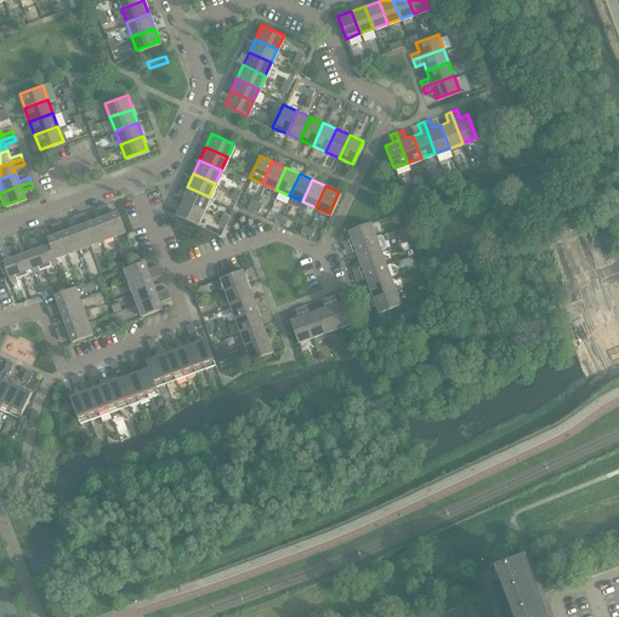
[(187,187),(181,199),(203,210),(209,196),(187,187)]
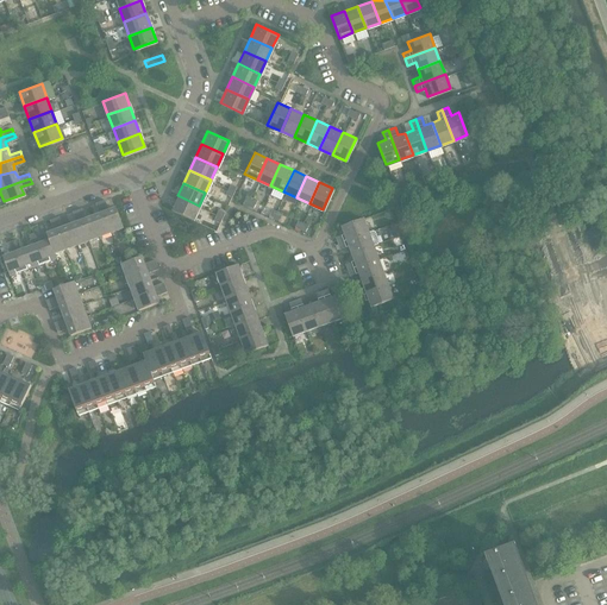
[(193,220),(199,206),(177,195),(171,209),(193,220)]
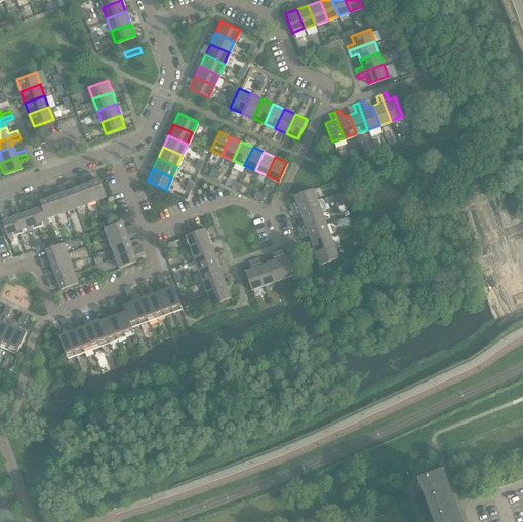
[(92,181),(89,170),(85,172),(94,199),(106,195),(98,177),(92,181)]
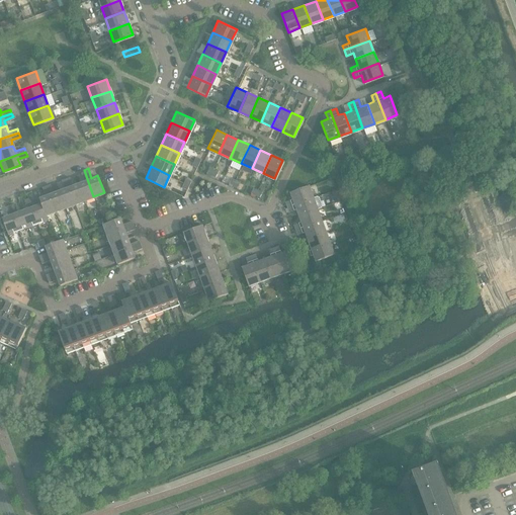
[(84,200),(93,196),(84,170),(80,171),(83,181),(77,183),(84,200)]
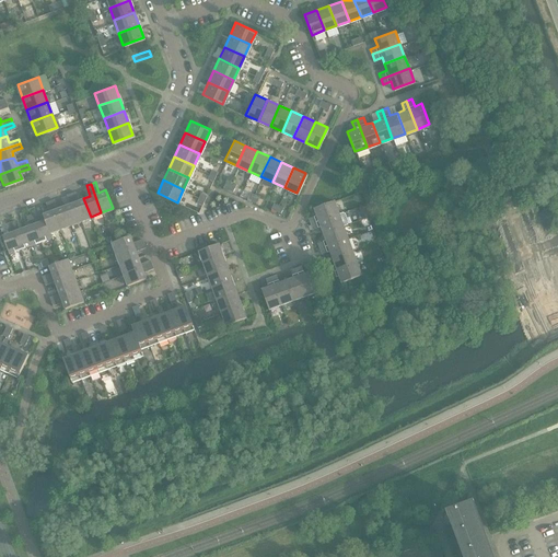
[(80,220),(91,217),(83,198),(78,200),(74,190),(69,192),(80,220)]
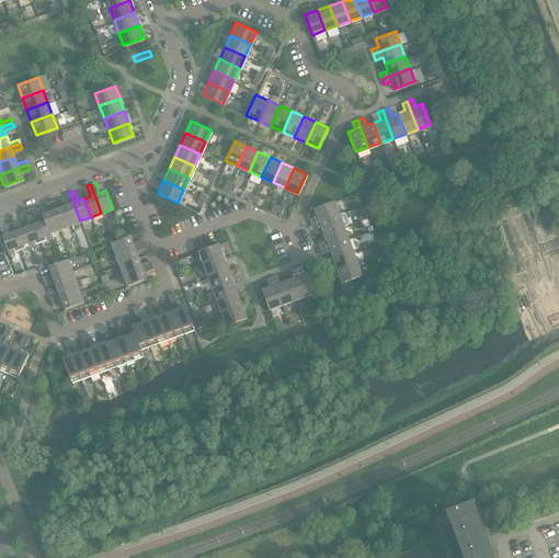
[(70,225),(80,220),(69,192),(66,194),(69,204),(64,206),(70,225)]
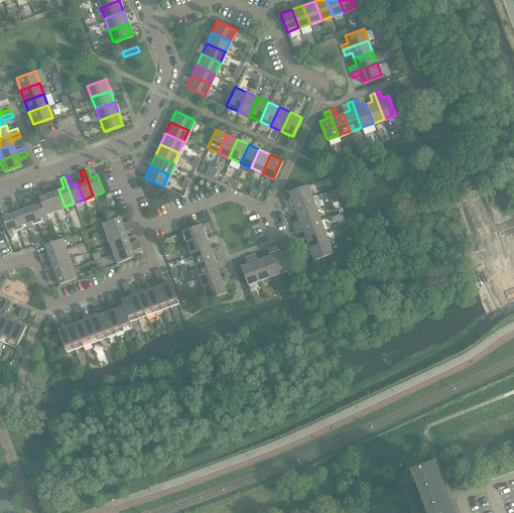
[(54,210),(65,207),(58,189),(52,191),(49,182),(45,183),(54,210)]
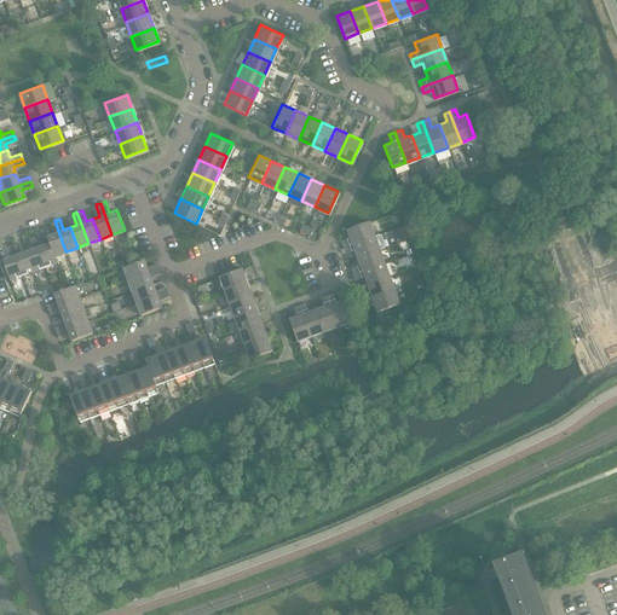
[(46,236),(48,242),(55,256),(65,251),(55,220),(48,222),(53,233),(46,236)]
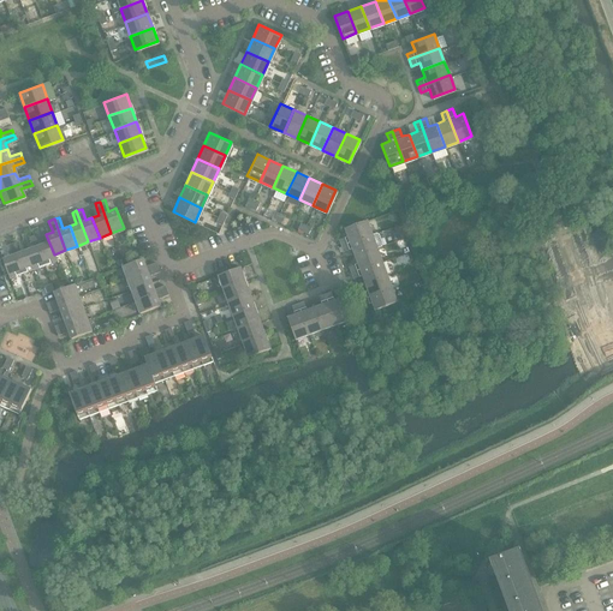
[(340,244),(370,233),(365,219),(344,227),(346,234),(338,238),(340,244)]
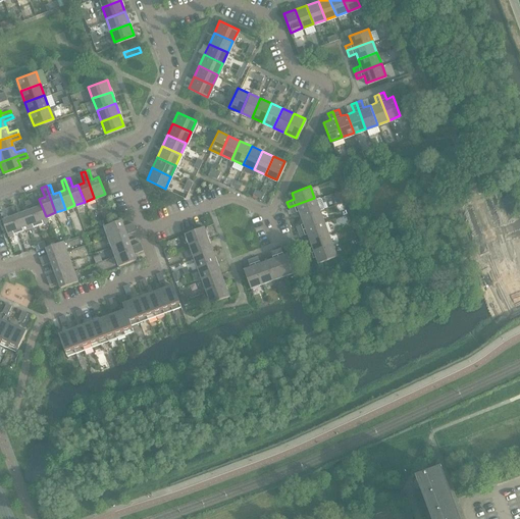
[(298,209),(300,216),(319,209),(322,207),(323,206),(320,197),(318,196),(314,198),(289,207),(291,212),(298,209)]
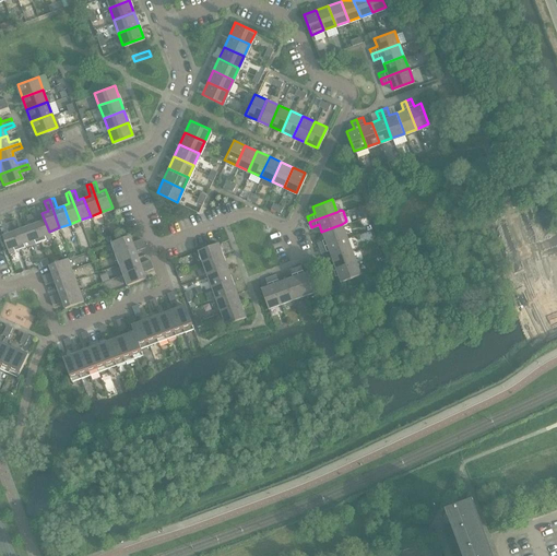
[(44,219),(37,221),(34,211),(30,213),(39,240),(51,236),(49,232),(44,219)]
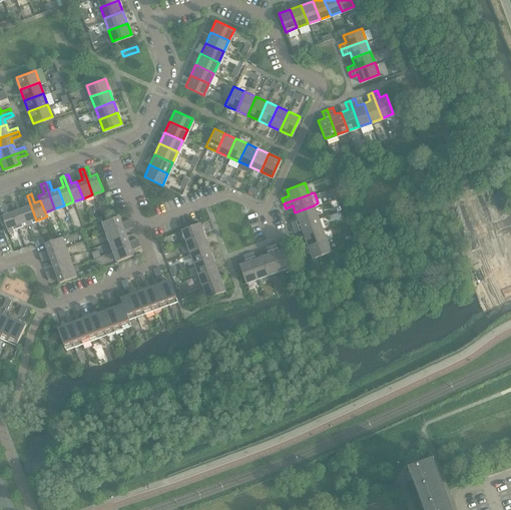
[(27,223),(36,220),(27,195),(23,196),(26,205),(21,207),(27,223)]
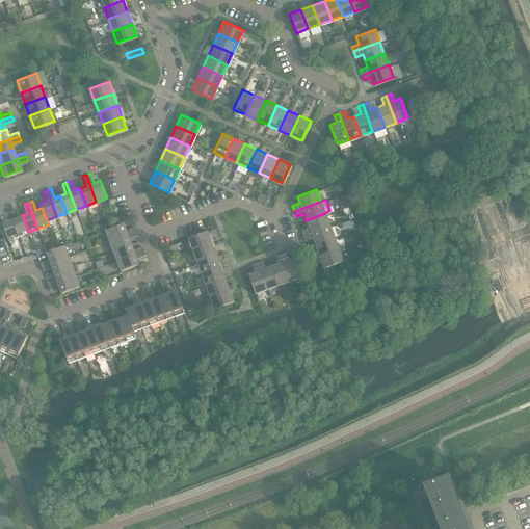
[(8,210),(18,236),(28,232),(22,215),(16,217),(12,208),(8,210)]
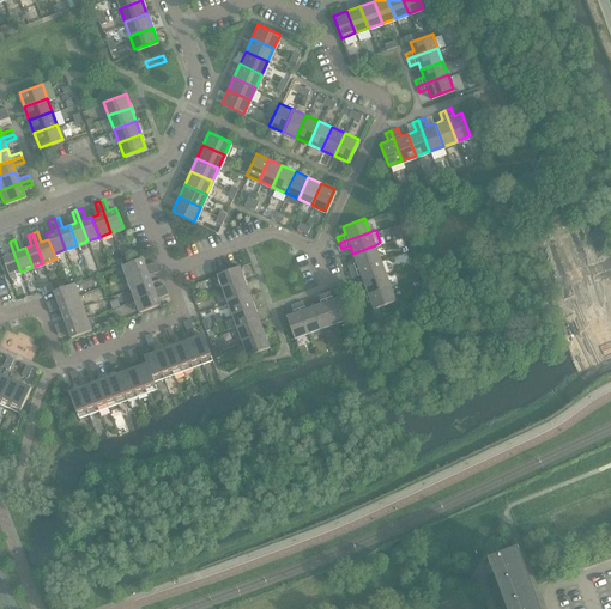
[(8,276),(20,272),(10,242),(5,243),(8,254),(1,256),(8,276)]
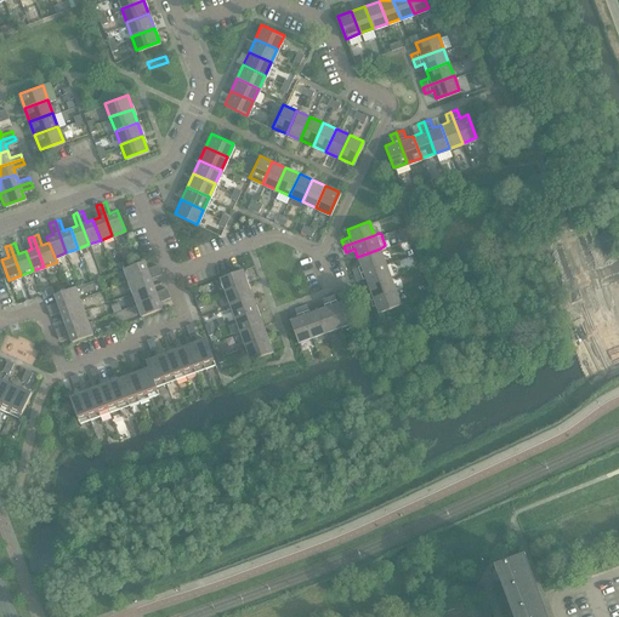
[(353,273),(385,262),(380,249),(357,257),(359,264),(351,267),(353,273)]
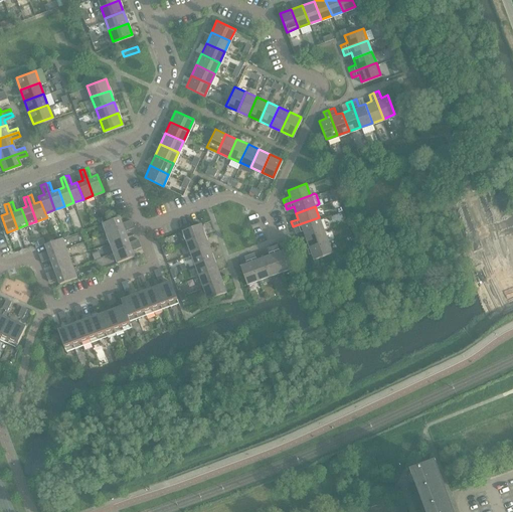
[(102,222),(105,231),(131,222),(130,218),(121,221),(119,215),(113,217),(102,222)]
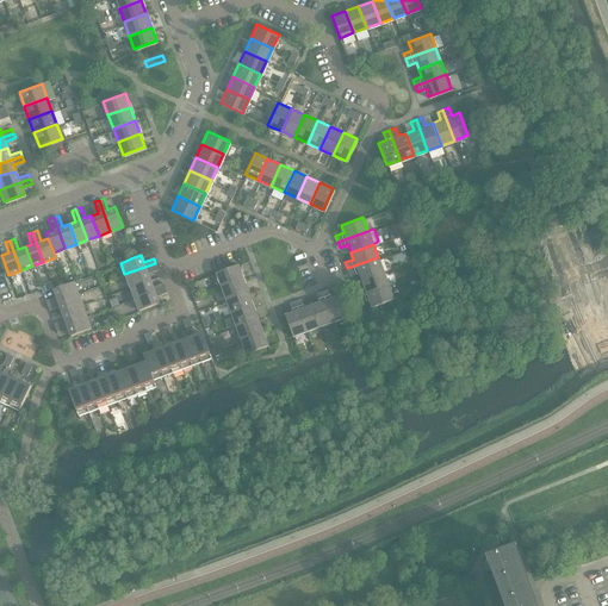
[(358,272),(360,279),(383,270),(378,257),(347,268),(349,274),(358,272)]
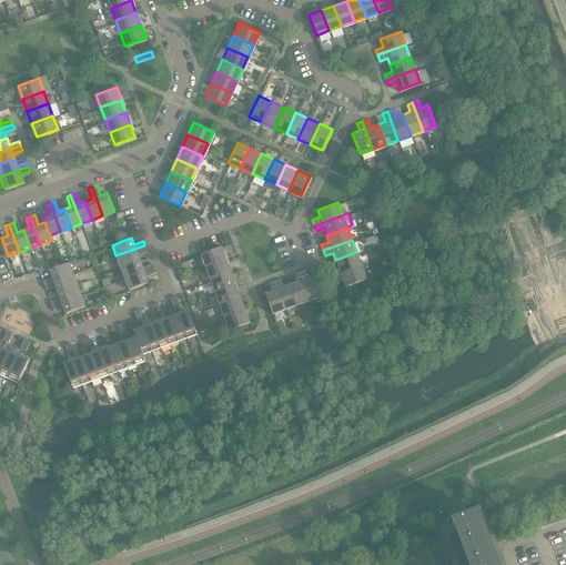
[(147,250),(144,245),(115,255),(120,266),(139,260),(137,253),(147,250)]
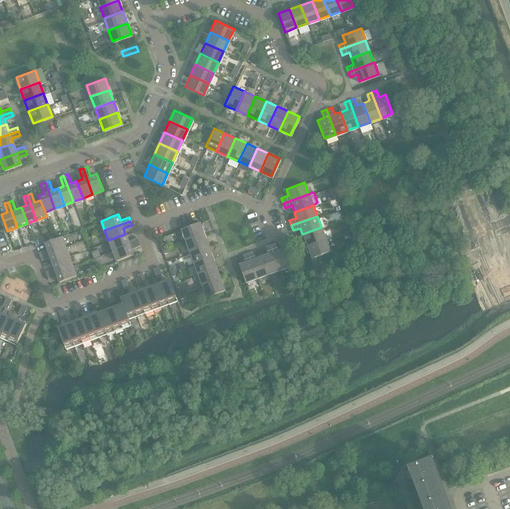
[(180,228),(184,239),(203,233),(199,221),(180,228)]
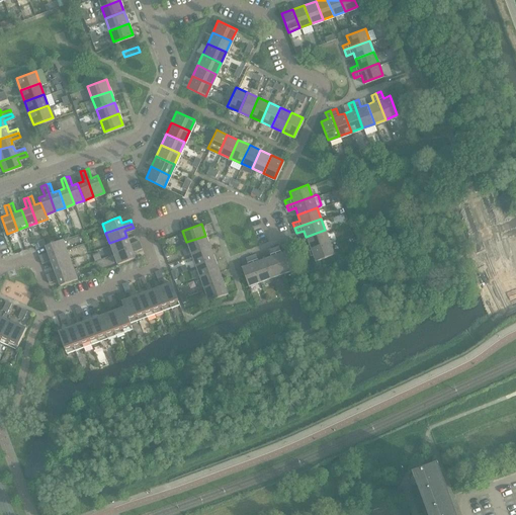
[(304,250),(329,241),(325,230),(306,237),(309,243),(302,246),(304,250)]
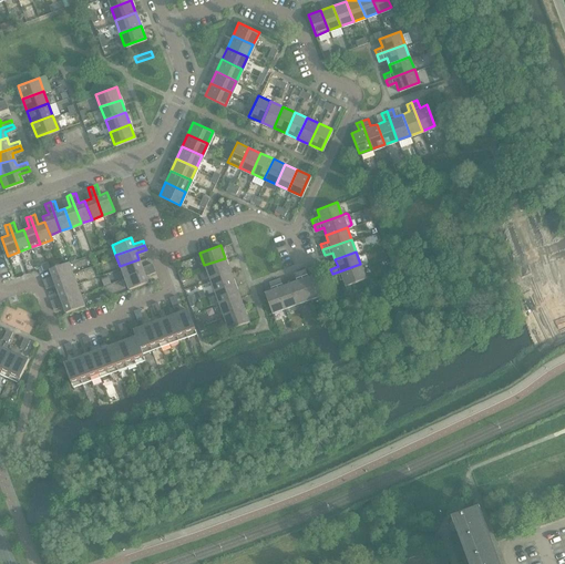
[(204,265),(208,277),(229,270),(225,258),(204,265)]
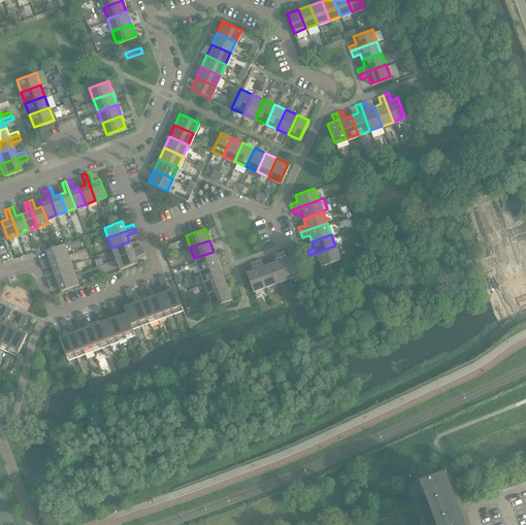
[(111,248),(114,257),(141,248),(140,243),(131,247),(129,241),(111,248)]
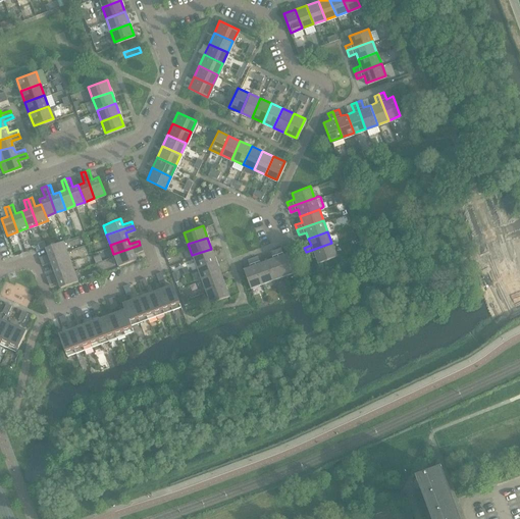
[(40,260),(65,250),(62,240),(45,246),(47,252),(38,255),(40,260)]
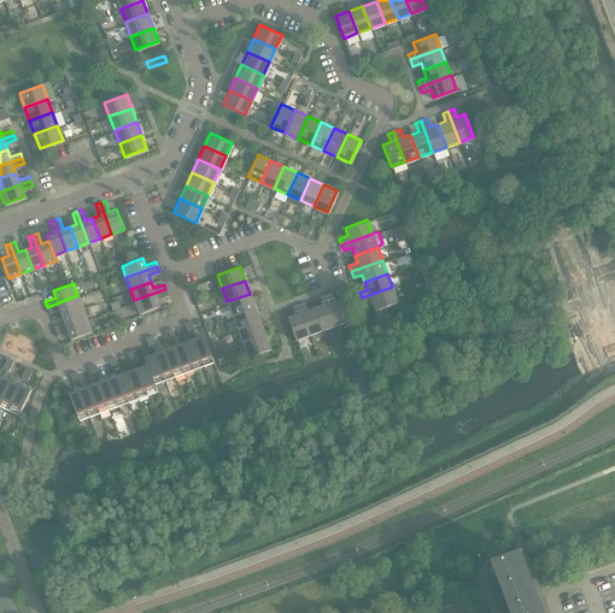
[(397,301),(392,287),(362,298),(364,305),(372,301),(375,310),(397,301)]
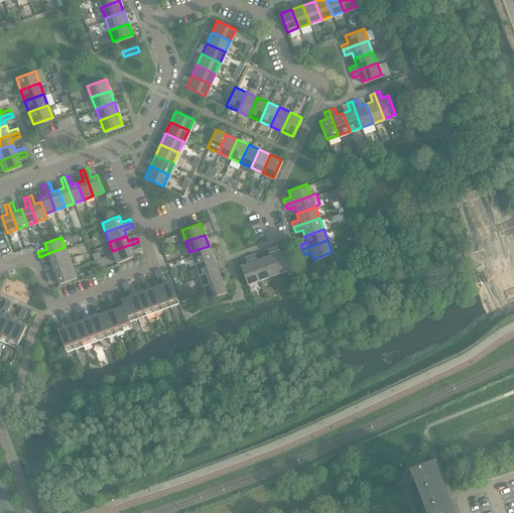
[(140,246),(138,242),(112,251),(116,262),(133,255),(131,249),(140,246)]
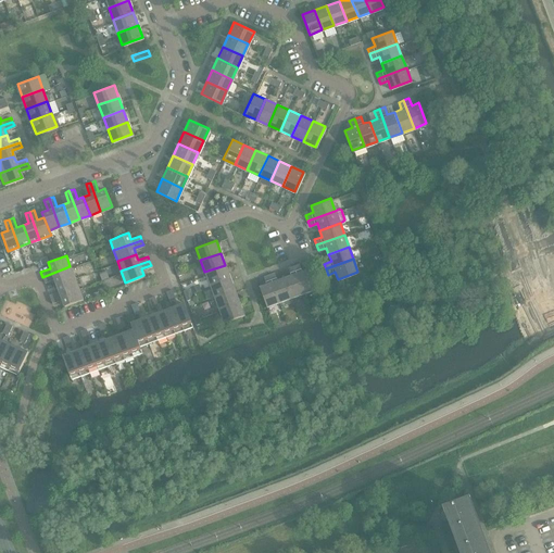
[(292,264),(302,292),(315,287),(307,267),(300,269),(298,262),(292,264)]
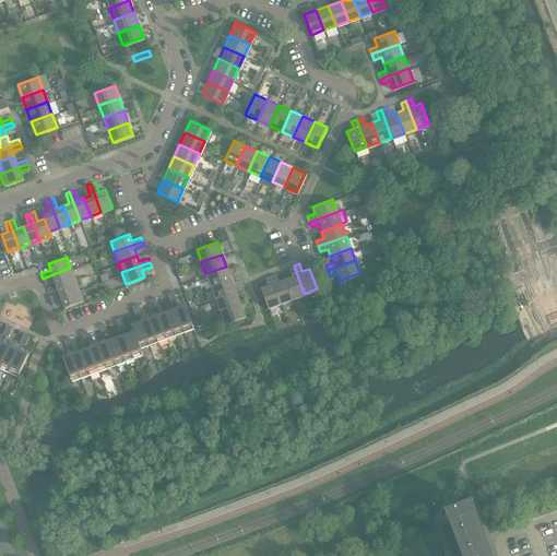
[(293,298),(304,294),(294,265),(288,268),(291,275),(285,278),(293,298)]
